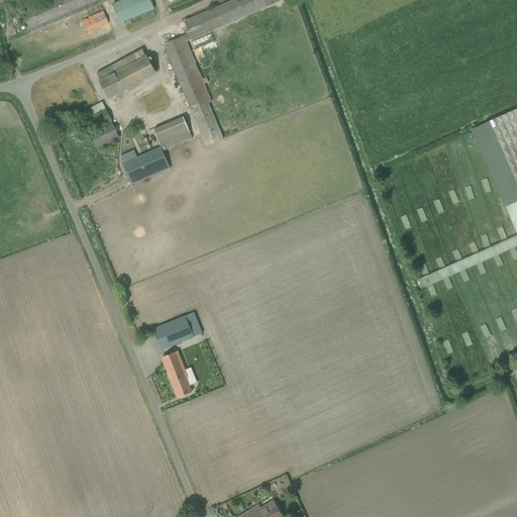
[(47,0),(20,12),(29,33),(109,0),(47,0)]
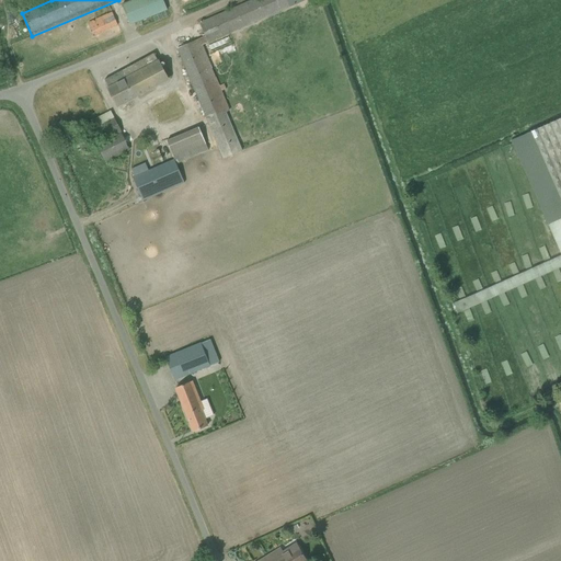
[(135,0),(123,6),(130,24),(167,10),(162,0),(135,0)]
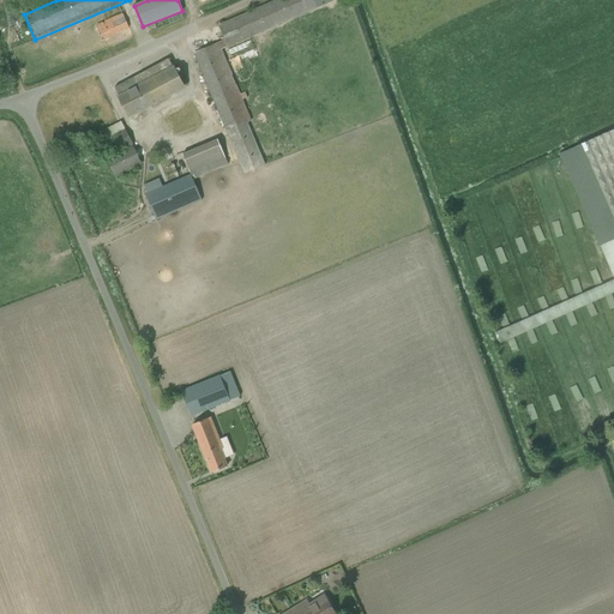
[(196,53),(246,173),(265,166),(247,124),(251,121),(221,49),(228,47),(336,0),(276,0),(223,23),(223,22),(220,24),(218,25),(226,40),(196,53)]
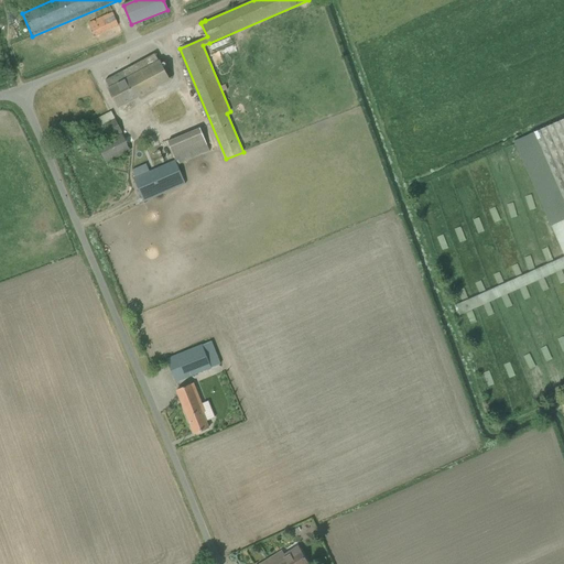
[(88,23),(95,36),(118,25),(111,12),(88,23)]
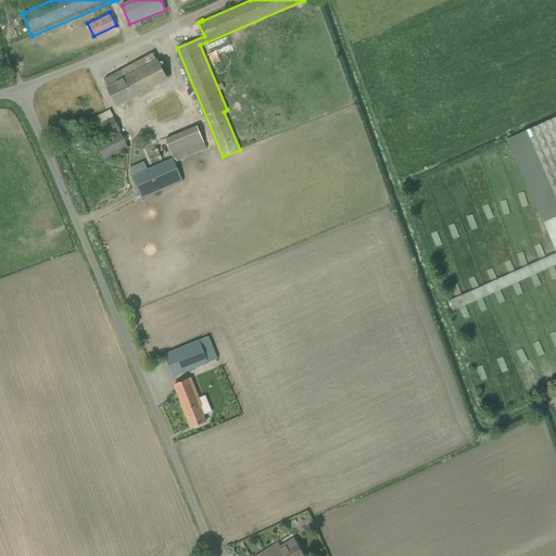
[(207,45),(210,51),(229,42),(227,36),(207,45)]
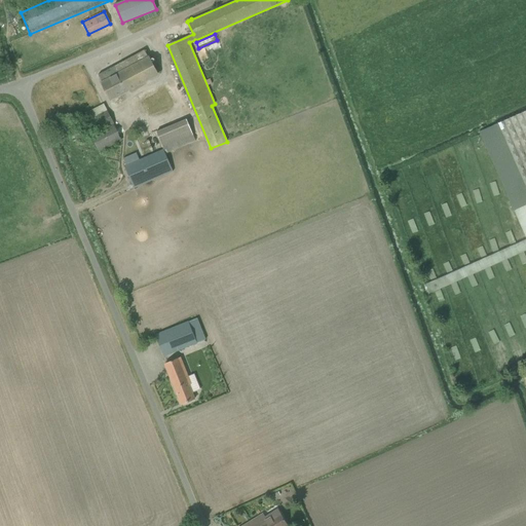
[(102,82),(110,100),(157,74),(145,49),(98,75),(102,82)]
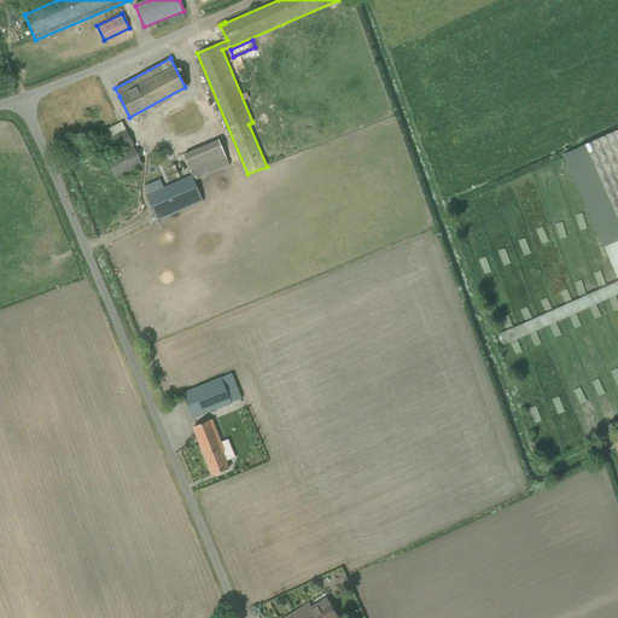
[(617,130),(584,145),(617,221),(617,130)]
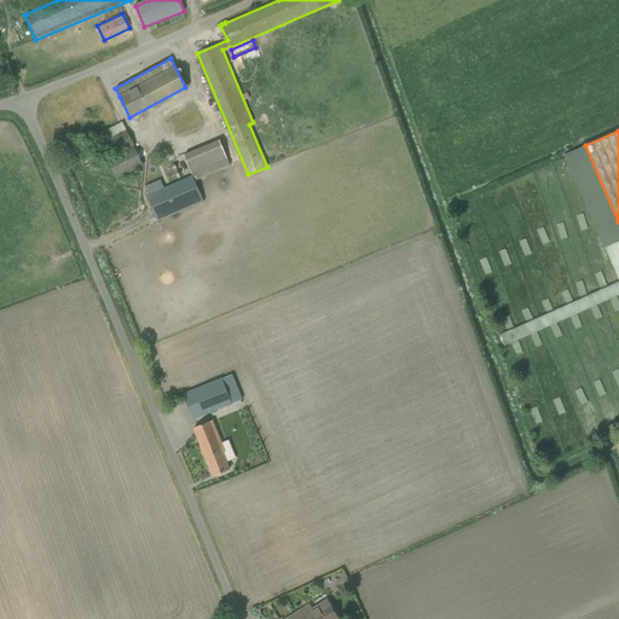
[(108,160),(116,178),(143,166),(134,146),(129,136),(117,142),(122,152),(108,160)]
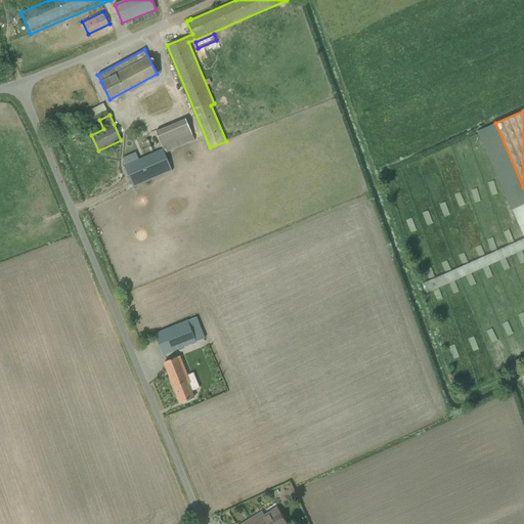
[(185,118),(156,130),(165,153),(194,141),(185,118)]
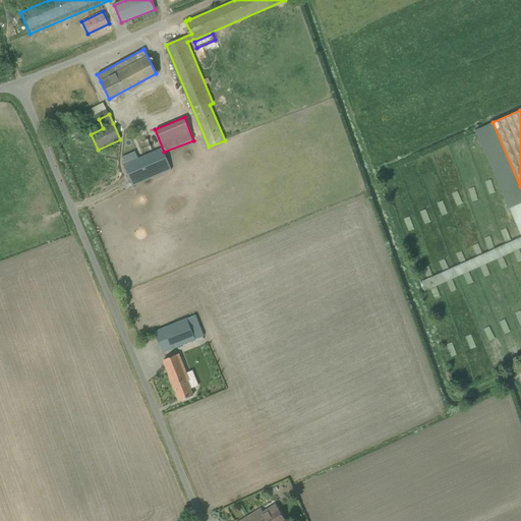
[(76,125),(67,130),(72,140),(81,136),(83,135),(78,125),(76,125)]
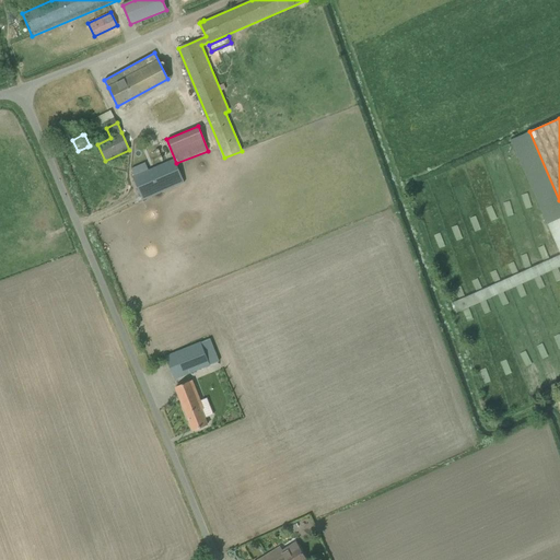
[(135,176),(132,177),(142,200),(144,199),(184,183),(176,164),(174,159),(149,170),(135,176)]
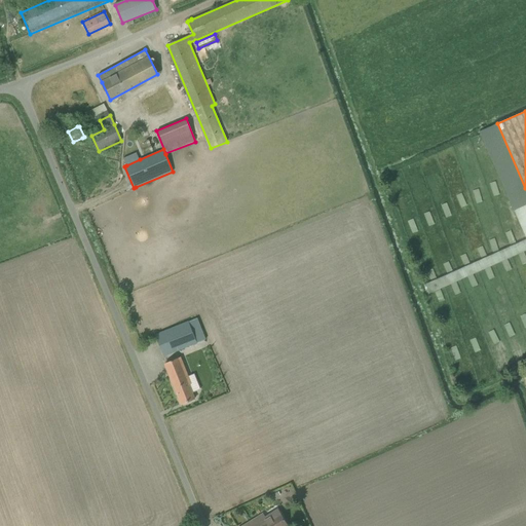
[(155,335),(164,357),(204,340),(196,320),(188,323),(188,322),(155,335)]
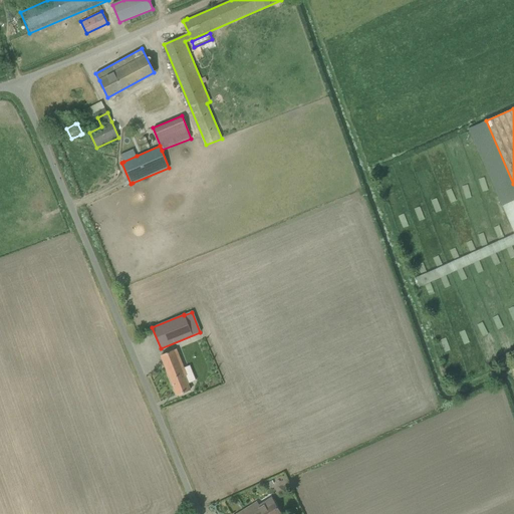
[(161,355),(177,396),(191,390),(188,383),(194,380),(188,366),(184,368),(177,349),(161,355)]
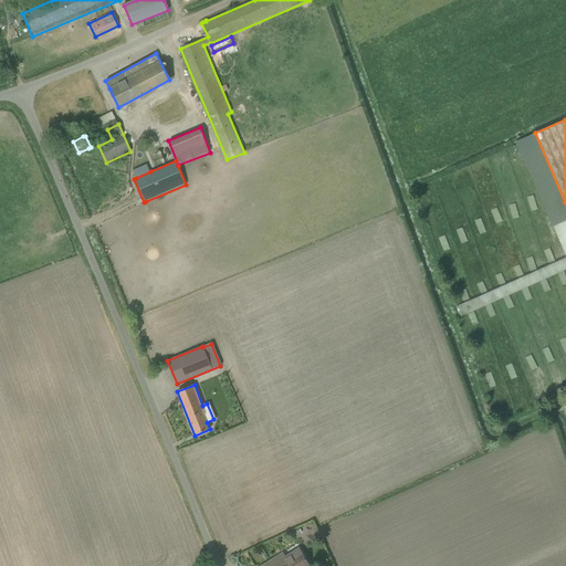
[(306,565),(305,563),(300,553),(286,561),(283,554),(262,565),(306,565)]
